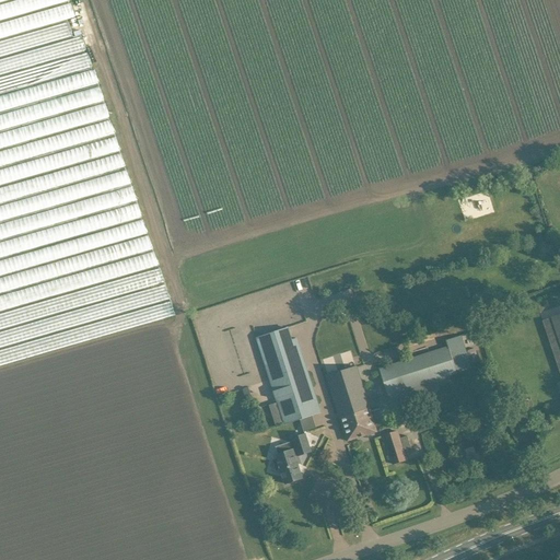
[(559,294),(541,301),(545,307),(552,305),(551,301),(559,298),(559,294)]
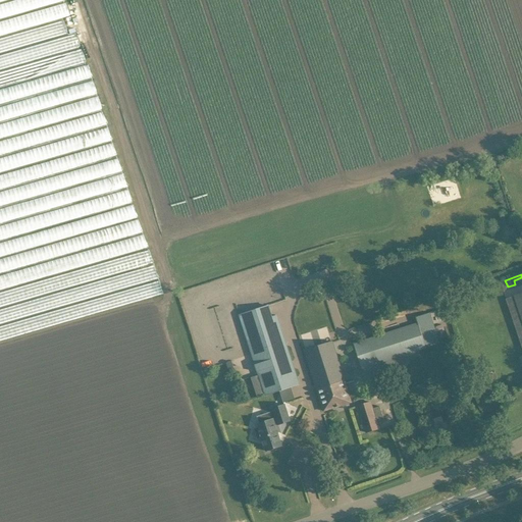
[(521,293),(514,296),(514,297),(506,300),(521,347),(521,356),(519,358),(521,366),(521,293)]
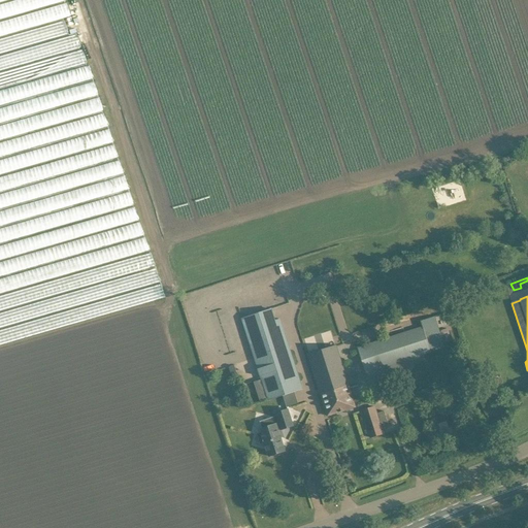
[(241,319),(268,401),(303,390),(281,319),(274,321),(271,309),(241,319)]
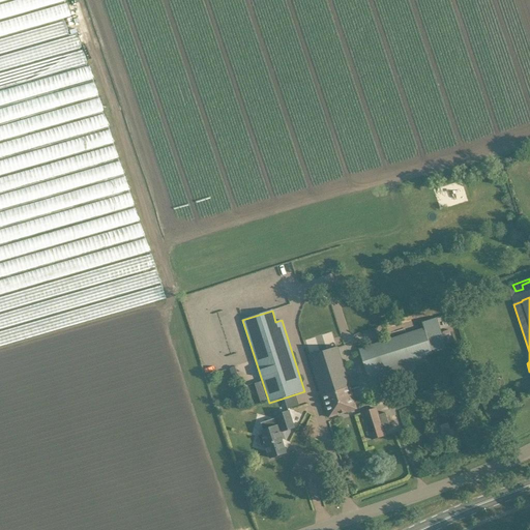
[(432,355),(431,352),(445,347),(436,319),(421,323),(423,328),(360,349),(369,376),(427,357),(432,355)]
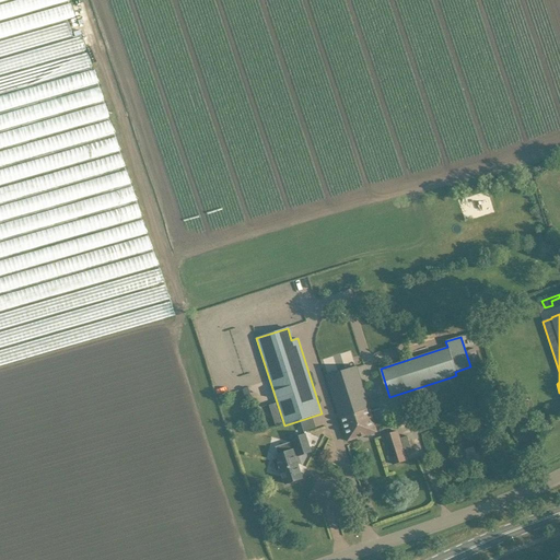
[(368,397),(365,393),(358,368),(327,377),(347,442),(378,432),(368,397)]
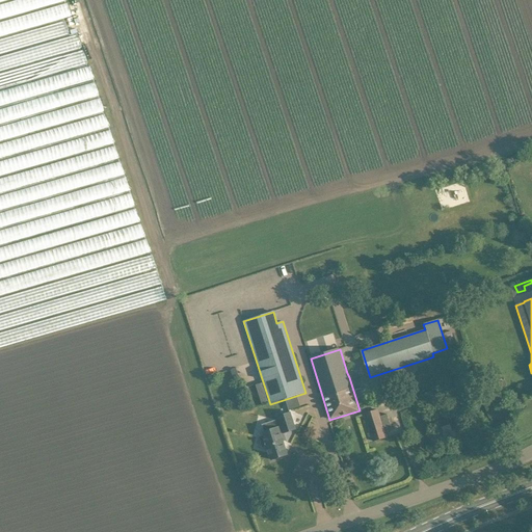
[(495,381),(498,390),(507,387),(504,378),(495,381)]
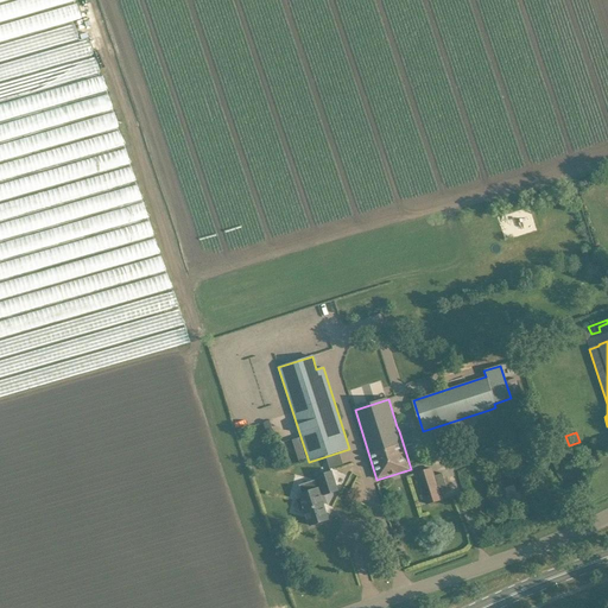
[(438,492),(448,489),(442,474),(434,476),(431,468),(417,473),(426,504),(441,500),(438,492)]
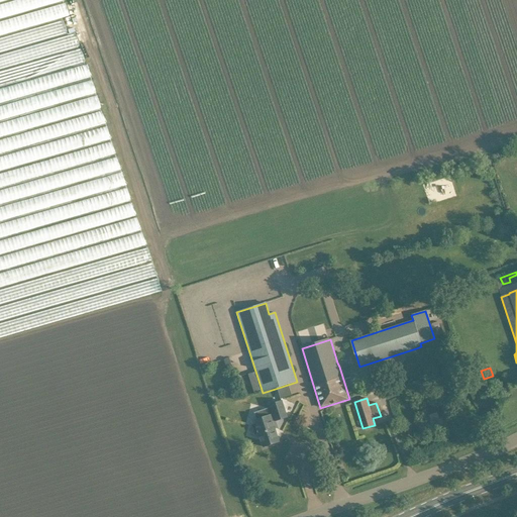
[(256,423),(251,425),(254,435),(260,433),(264,446),(280,441),(272,419),(275,418),(276,421),(287,417),(282,401),(271,405),(274,414),(255,420),(256,423)]
